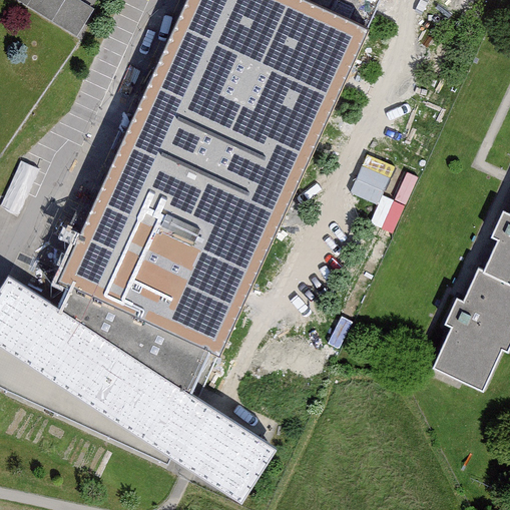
[(83,0),(21,0),(21,3),(86,32),(97,6),(83,0)]
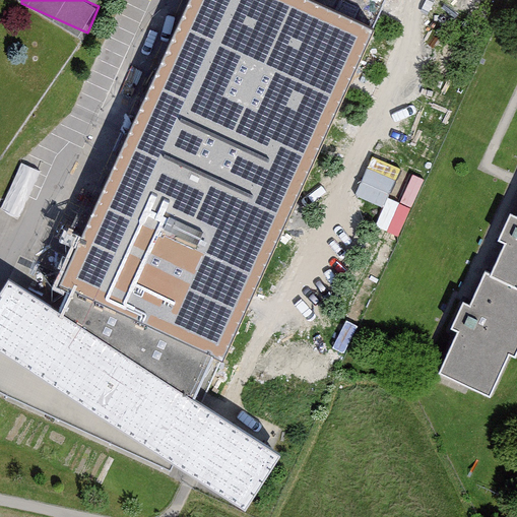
[(382,0),(188,0),(61,281),(222,354),(382,0)]
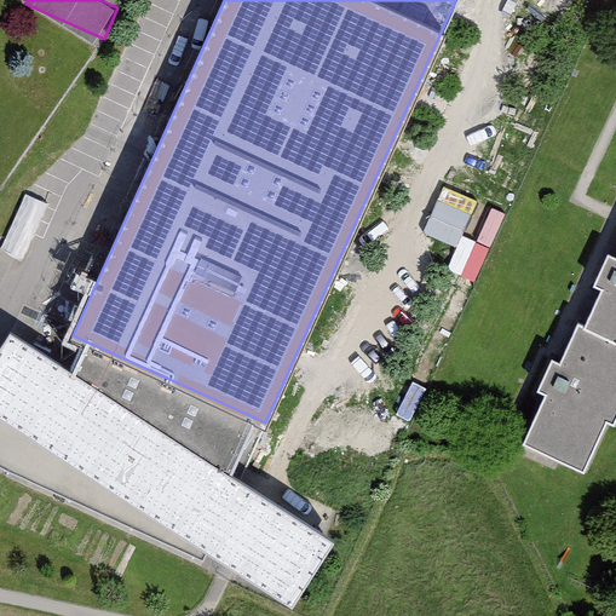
[(442,185),(421,232),(455,247),(460,234),(488,246),(502,211),(442,185)]
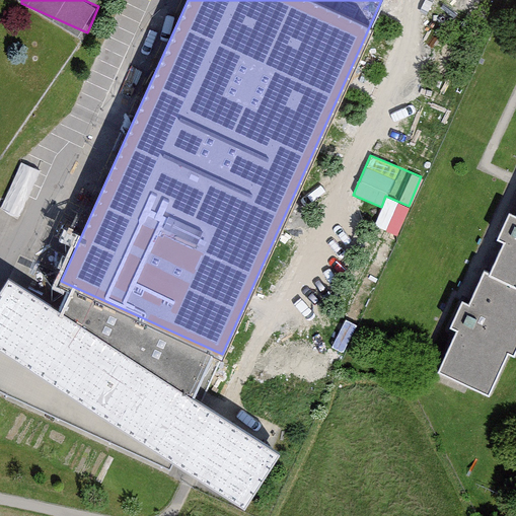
[(515,214),(514,220),(506,216),(494,242),(502,246),(487,278),(515,291),(515,214)]
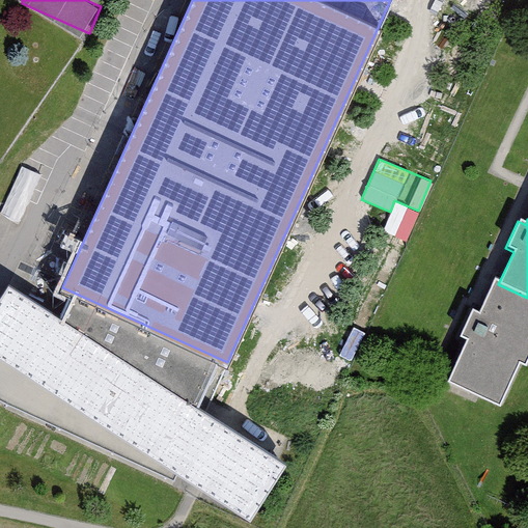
[(527,340),(527,299),(492,281),(476,314),(471,312),(459,339),(465,341),(446,383),(498,407),(518,364),(523,365),(527,354),(527,341),(527,340)]
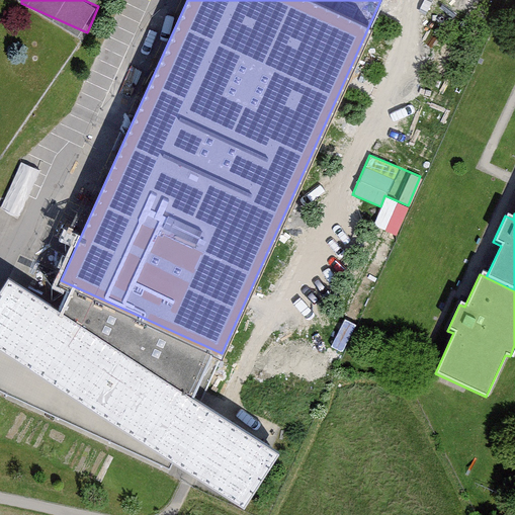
[(285,455),(12,286),(0,306),(0,351),(252,508),(285,455)]
